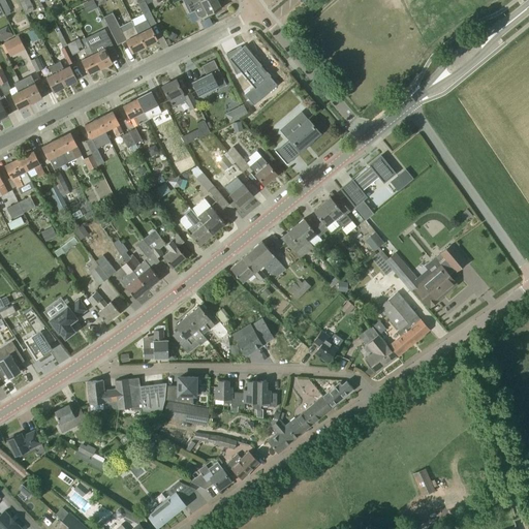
[(5,0),(0,0),(0,5),(4,13),(6,12),(11,10),(5,0)]
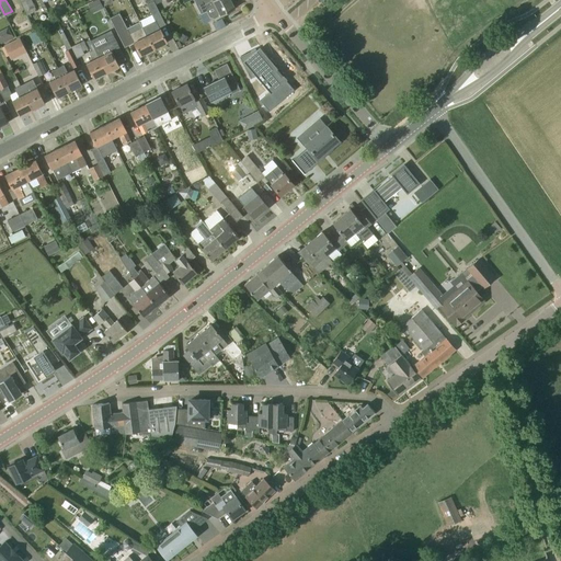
[(31,0),(20,0),(29,15),(36,11),(35,10),(36,9),(31,0)]
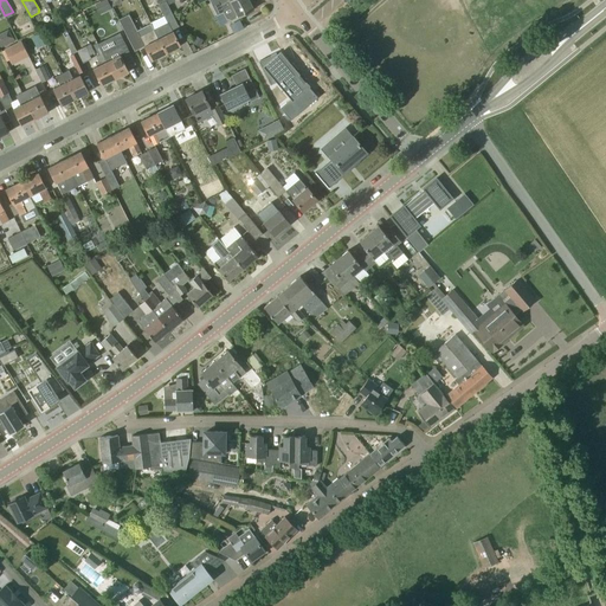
[(111,8),(108,0),(102,0),(96,4),(101,13),(111,8)]
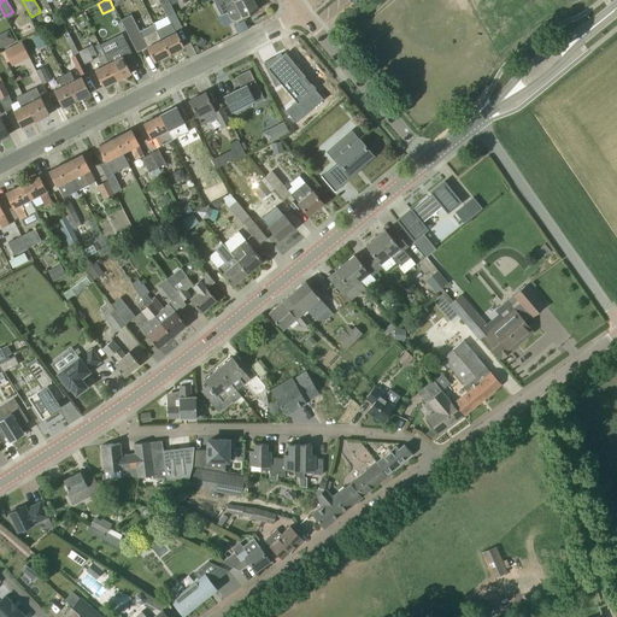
[(168,17),(175,13),(169,1),(168,0),(159,0),(160,4),(162,5),(168,17)]
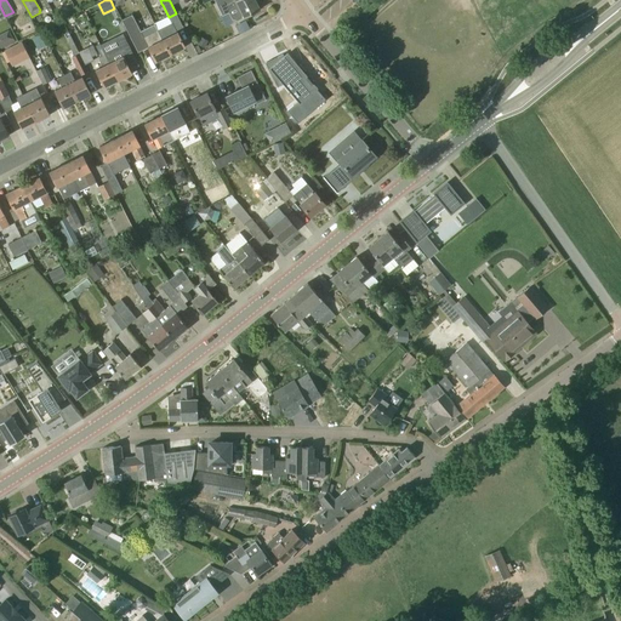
[(214,0),(217,6),(222,16),(229,12),(232,20),(238,21),(261,10),(255,0),(214,0)]
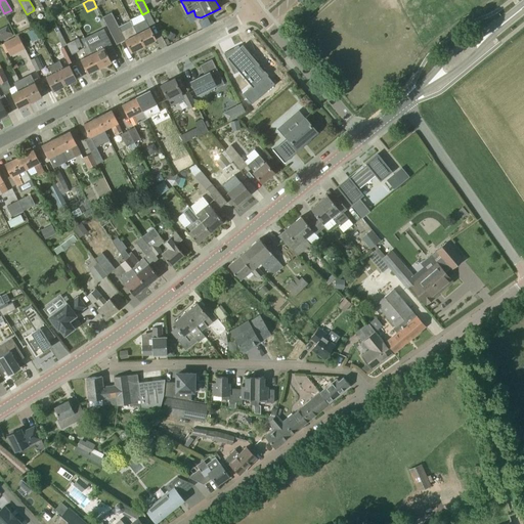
[(119,27),(120,27),(112,12),(102,17),(111,32),(119,27)]
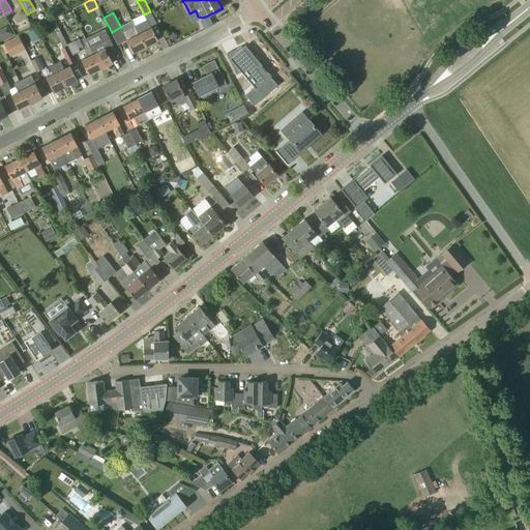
[(151,26),(149,27),(146,20),(142,22),(135,26),(145,47),(157,40),(152,27),(151,28),(151,26)]
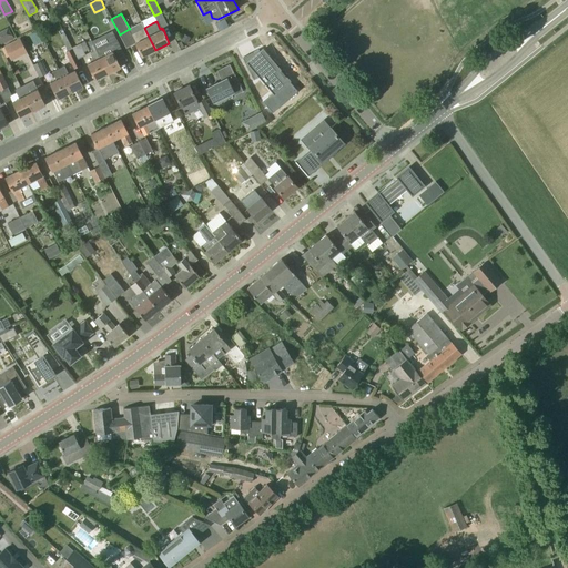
[(142,57),(155,50),(144,28),(138,31),(134,27),(130,29),(129,29),(131,34),(137,42),(135,43),(142,57)]
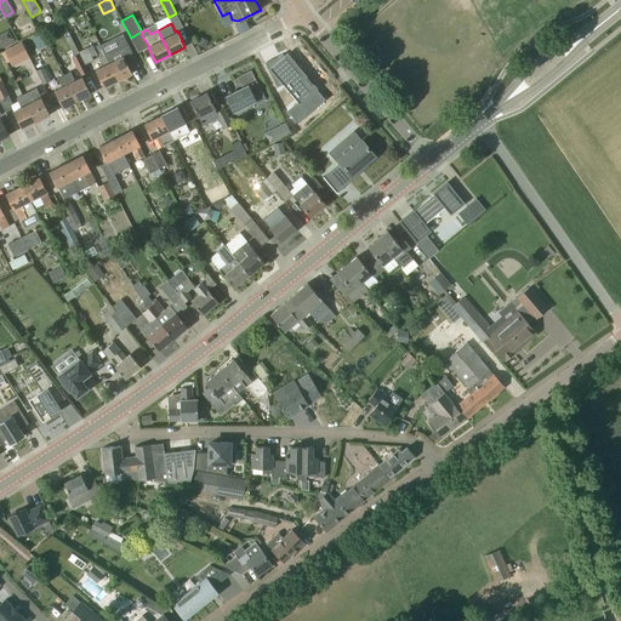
[(0,34),(0,47),(16,41),(9,30),(0,34)]
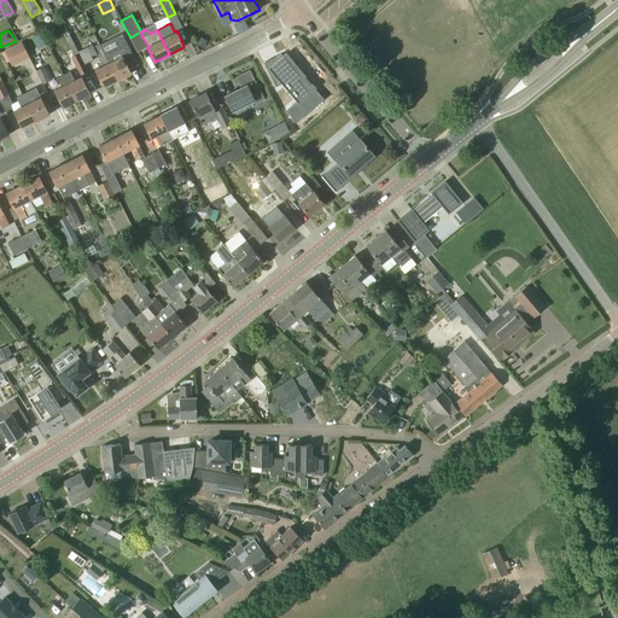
[(70,36),(65,38),(65,39),(74,56),(79,53),(79,52),(70,35),(70,36)]
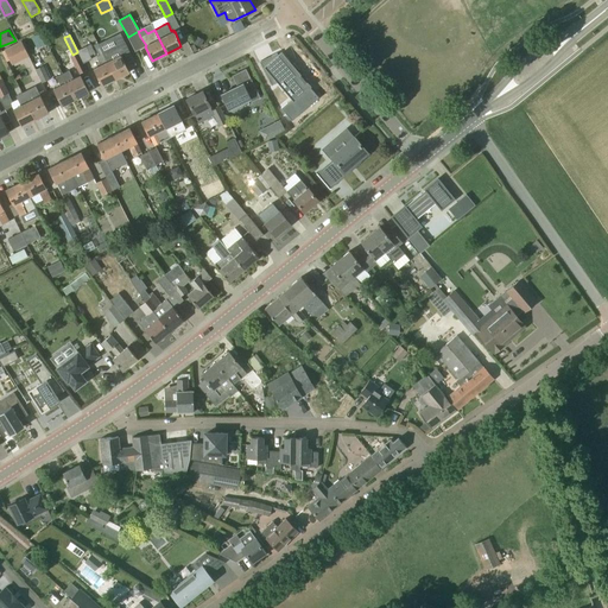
[(204,40),(197,36),(192,43),(200,48),(204,40)]
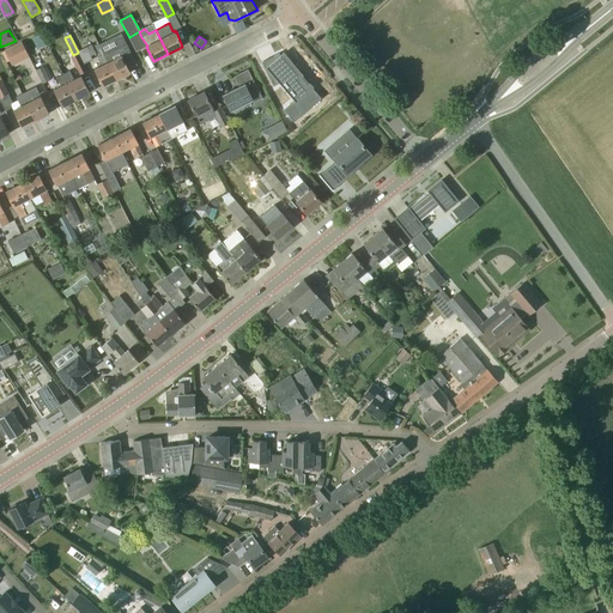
[(20,61),(29,58),(22,41),(4,49),(10,61),(12,66),(20,61)]
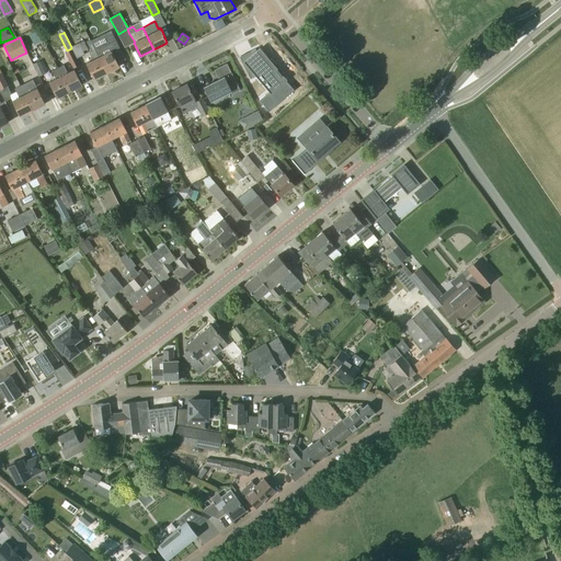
[(119,67),(117,64),(126,59),(115,39),(95,49),(90,39),(90,41),(95,50),(106,73),(119,67)]
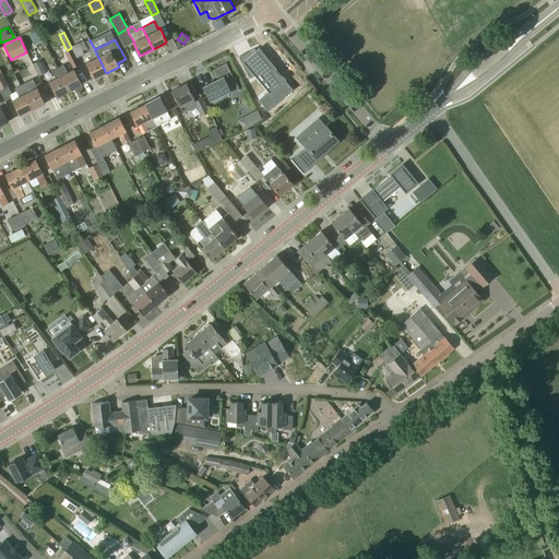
[(75,57),(76,58),(84,55),(83,51),(87,49),(83,40),(71,47),(71,48),(75,57)]
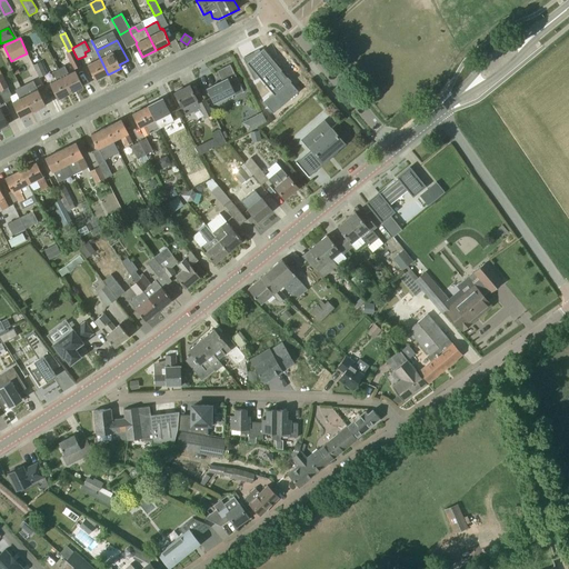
[(259,87),(268,100),(297,78),(271,46),(247,59),(255,73),(268,67),(275,77),(259,87)]
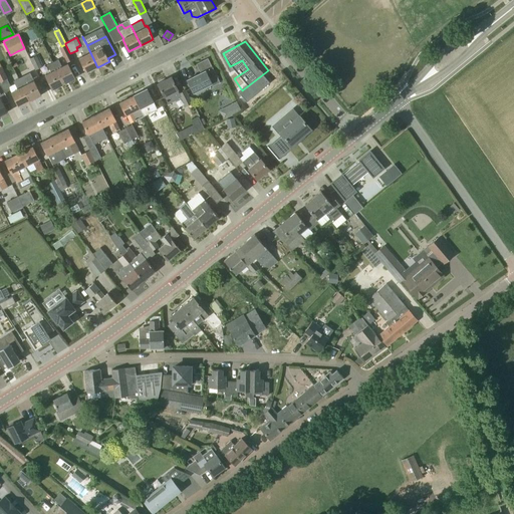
[(73,59),(70,53),(69,52),(65,44),(61,46),(59,47),(67,62),(73,59)]
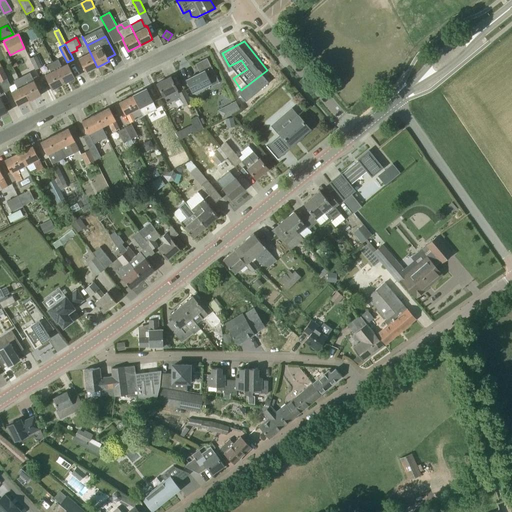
[(85,55),(79,58),(86,72),(97,67),(87,46),(82,48),(85,55)]
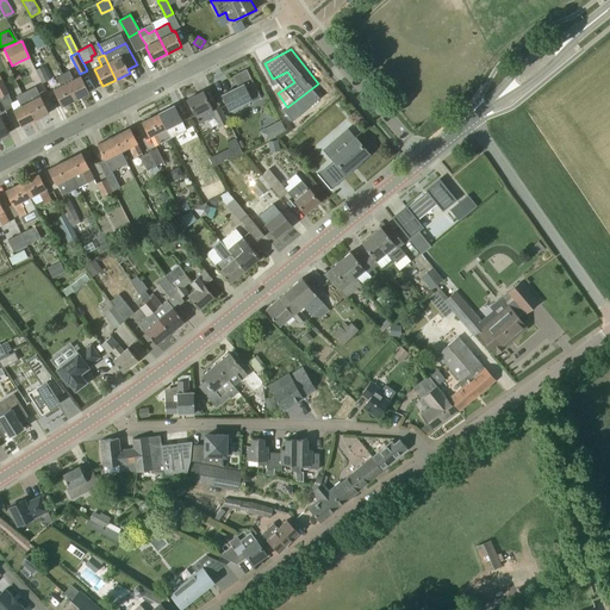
[(49,80),(50,80),(43,66),(36,69),(37,72),(42,80),(43,83),(49,80)]
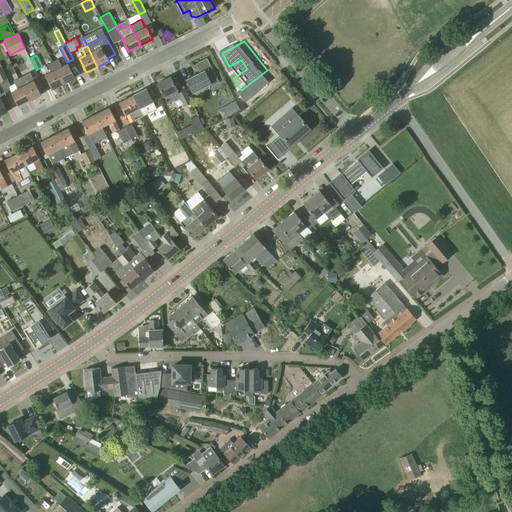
[(219,82),(218,80),(207,58),(195,64),(200,73),(187,79),(193,92),(210,83),(211,86),(219,82)]
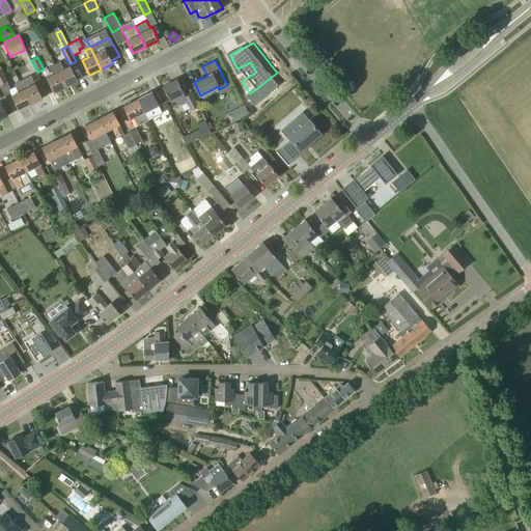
[(60,62),(55,64),(59,73),(66,86),(78,81),(71,66),(64,70),(60,62)]
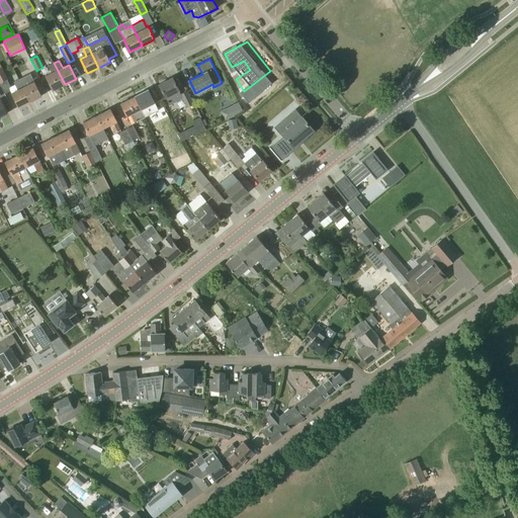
[(65,84),(58,71),(54,63),(49,66),(52,73),(46,76),(53,90),(65,84)]
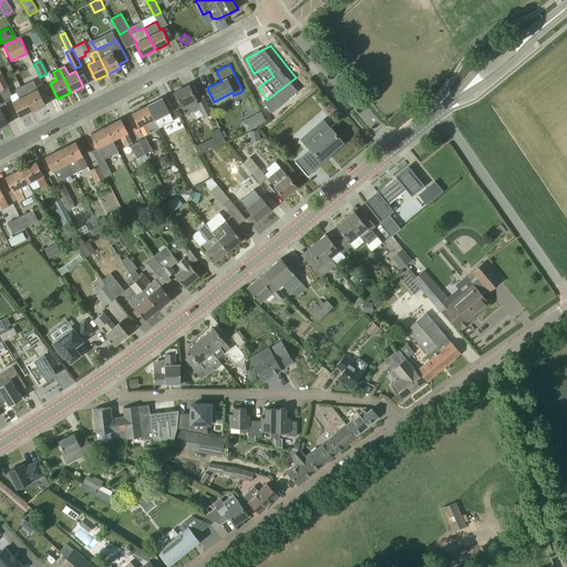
[(21,88),(33,111),(45,105),(38,90),(31,93),(27,84),(21,88)]
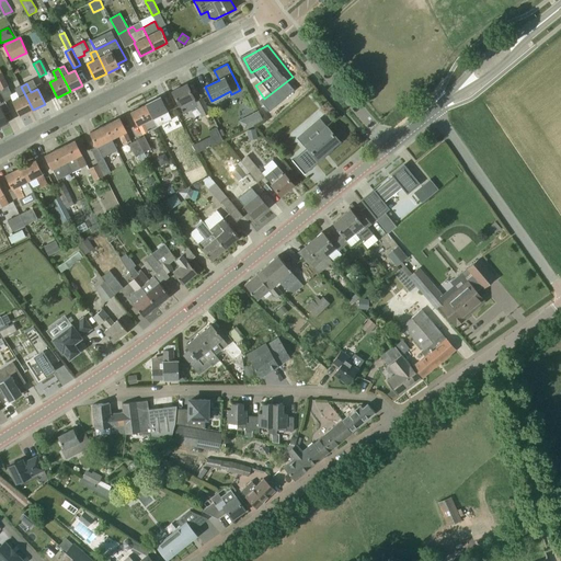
[(186,83),(178,88),(172,91),(184,114),(198,106),(203,115),(208,113),(202,99),(196,102),(186,83)]
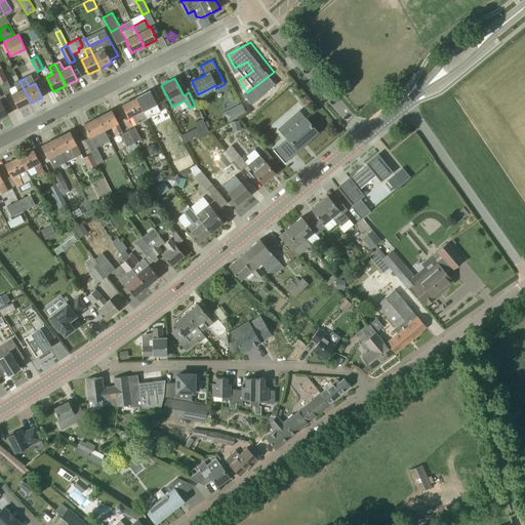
[(18,109),(31,103),(19,81),(14,84),(15,86),(9,89),(11,94),(18,109)]
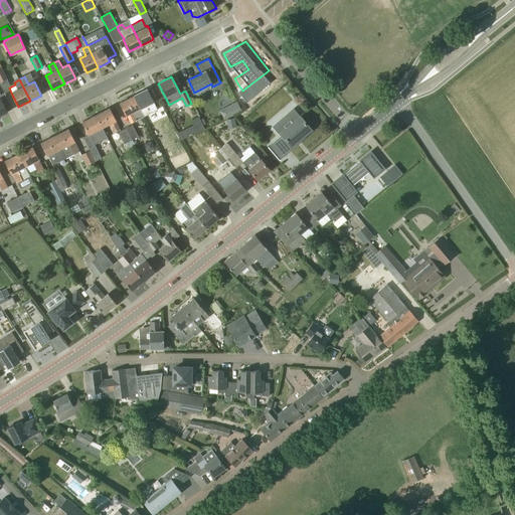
[(152,113),(157,110),(147,90),(134,96),(140,109),(148,105),(152,113)]
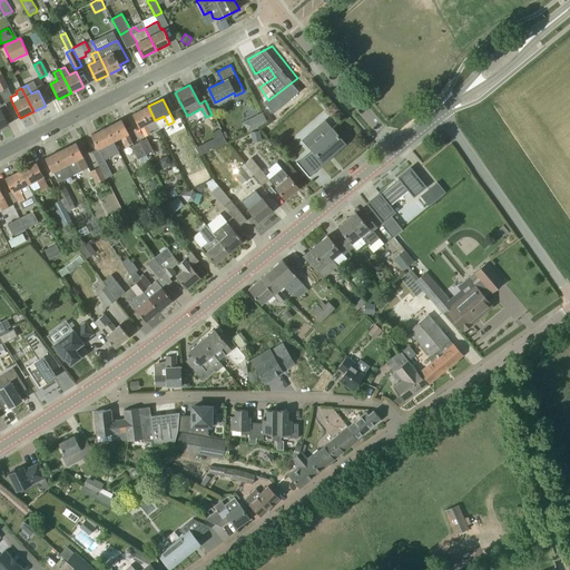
[(159,129),(155,120),(148,106),(134,114),(145,137),(159,129)]
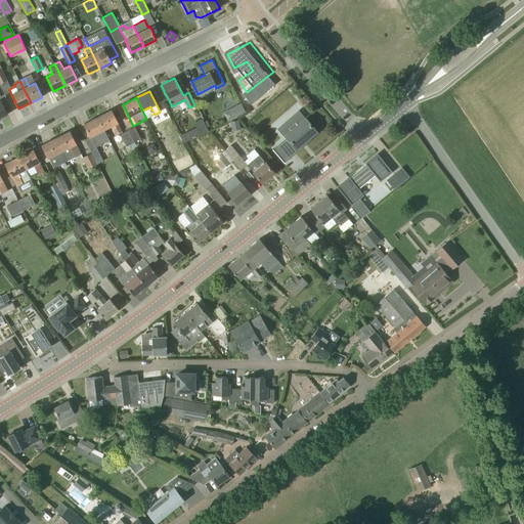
[(246,113),(244,110),(241,103),(233,106),(238,117),(246,113)]
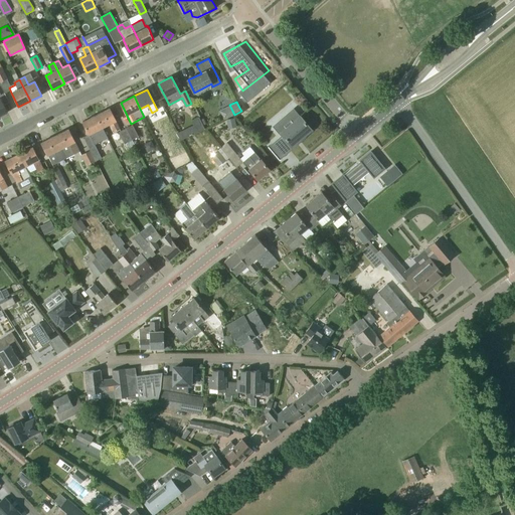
[(114,132),(120,129),(110,109),(97,115),(103,128),(110,124),(114,132)]
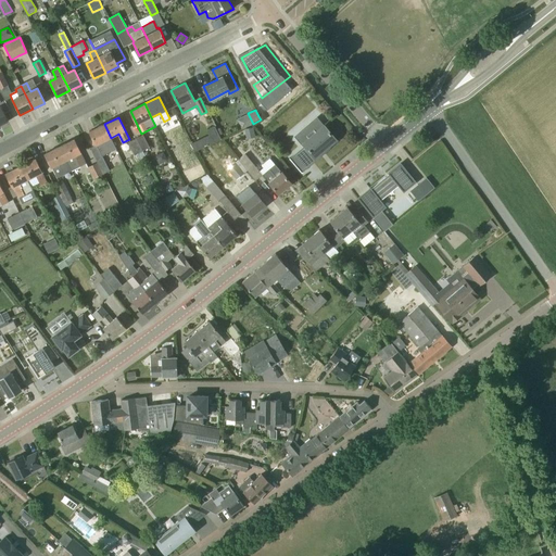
[(89,131),(96,146),(101,156),(116,149),(111,138),(104,124),(89,131)]
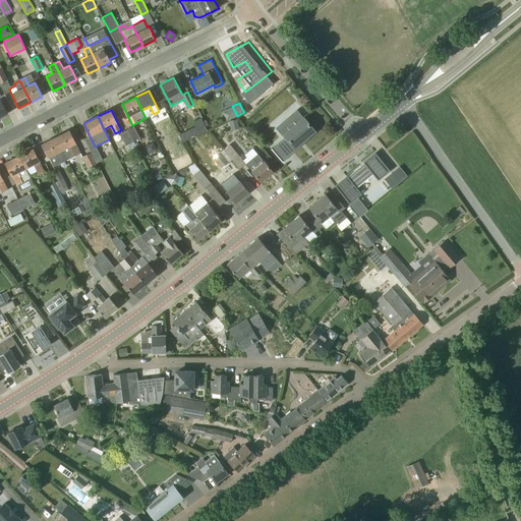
[(283,162),(284,161),(282,159),(290,152),(291,152),(303,141),(304,141),(303,142),(303,143),(317,131),(316,131),(315,132),(314,131),(315,131),(303,117),(297,122),(291,116),(280,126),(286,132),(284,133),(284,134),(287,137),(273,150),(272,148),(271,149),(283,162)]
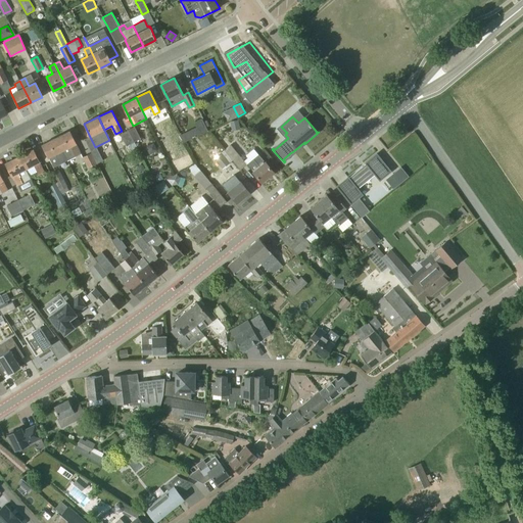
[(207,131),(201,120),(201,119),(195,122),(198,127),(179,136),(183,143),(207,131)]
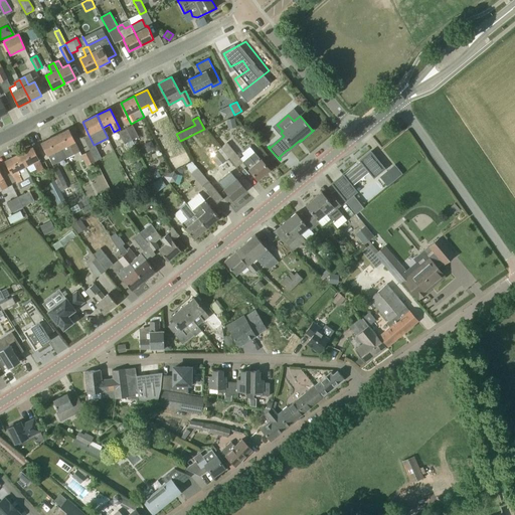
[(228,129),(236,128),(234,118),(226,120),(228,129)]
